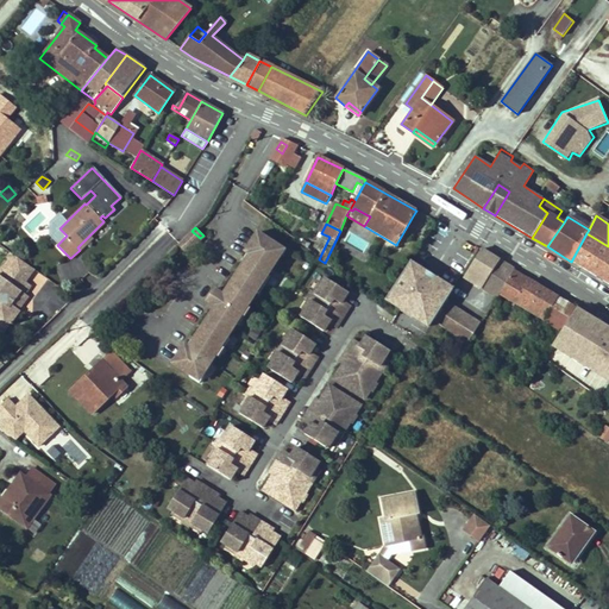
[(200,238),(192,231),(179,244),(187,252),(200,238)]
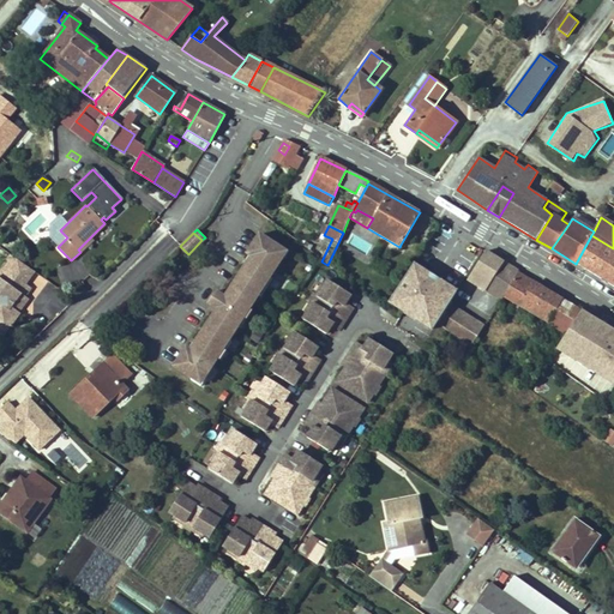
[(266,276),(269,277),(282,257),(275,252),(277,247),(259,234),(246,253),(248,256),(245,260),(247,262),(250,264),(196,347),(193,344),(192,343),(187,349),(185,347),(174,366),(192,378),(196,373),(203,377),(217,356),(215,355),(226,338),(228,339),(238,325),(235,324),(246,307),(248,308),(258,294),(256,292),(266,276)]
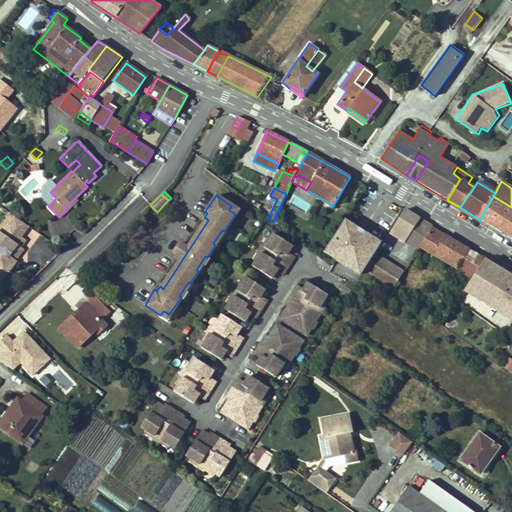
[(511,205),(511,207),(493,196),(480,220),(511,239),(511,205)]
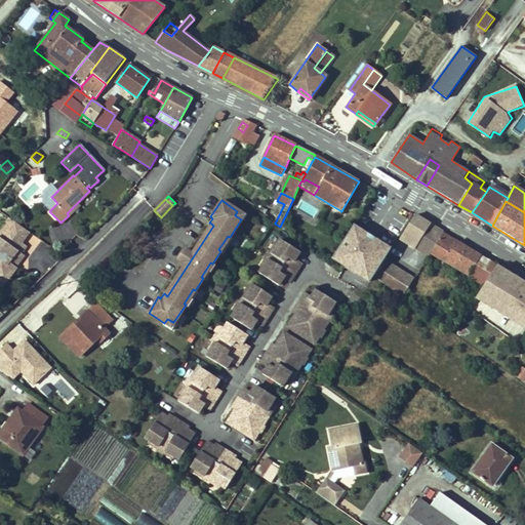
[(235,215),(241,219),(243,220),(247,215),(239,209),(237,211),(235,215)]
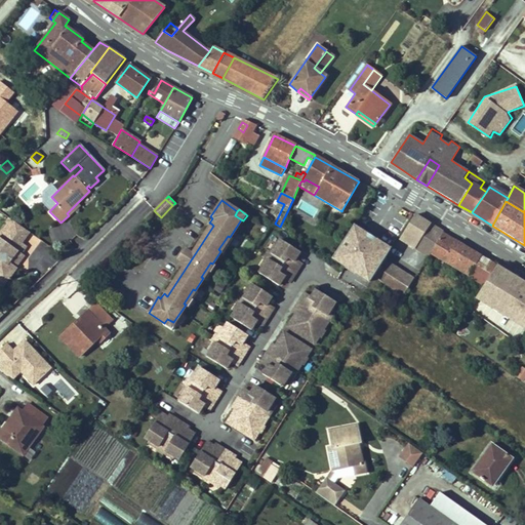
[(400,239),(429,256),(431,253),(442,233),(443,231),(415,214),(400,239)]
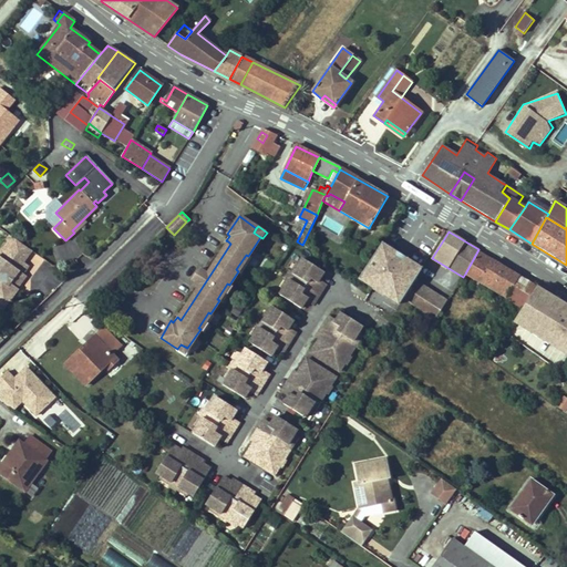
[(230,244),(228,241),(206,274),(197,268),(191,278),(199,285),(178,318),(181,320),(230,244)]
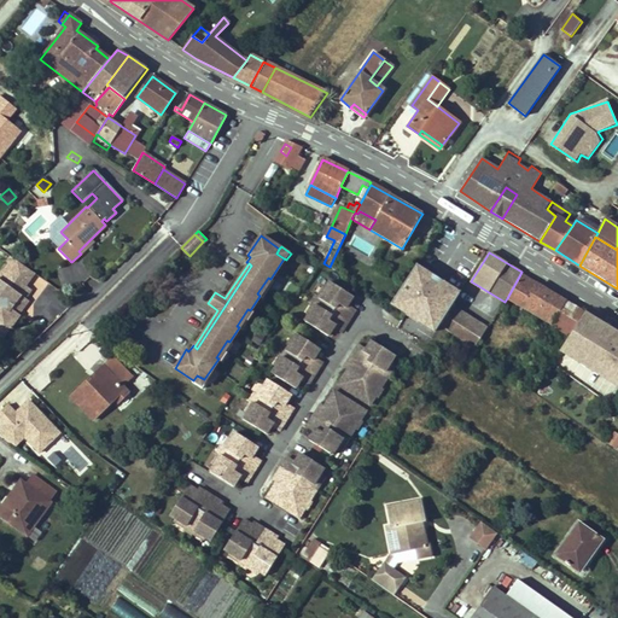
[(460,293),(417,266),(392,304),(435,332),(439,325),(453,304),(460,293)]
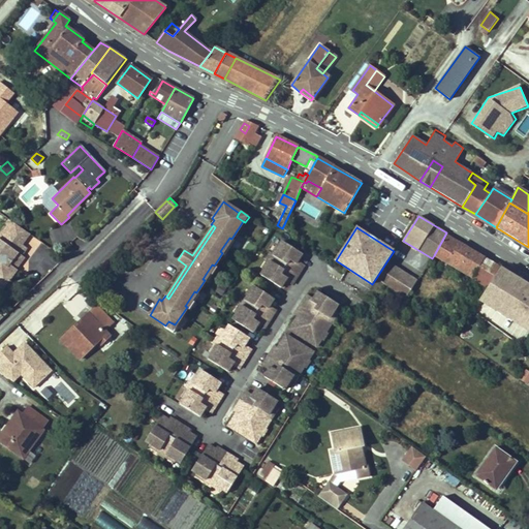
[(0,275),(8,281),(17,270),(13,268),(16,263),(19,265),(24,257),(21,256),(13,250),(19,243),(3,231),(0,235),(0,275)]
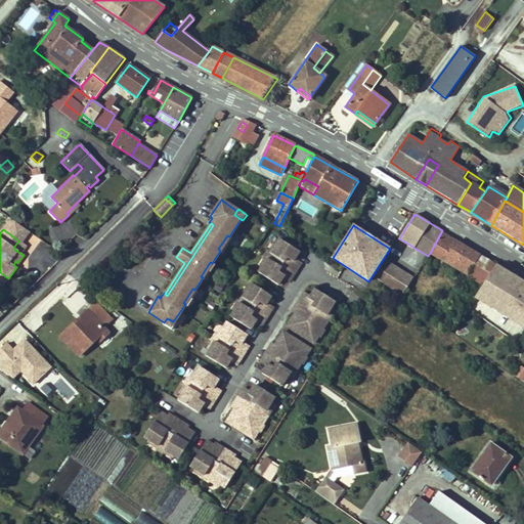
[(480,256),(441,232),(430,253),(439,259),(437,263),(440,265),(443,261),(468,275),(480,256)]
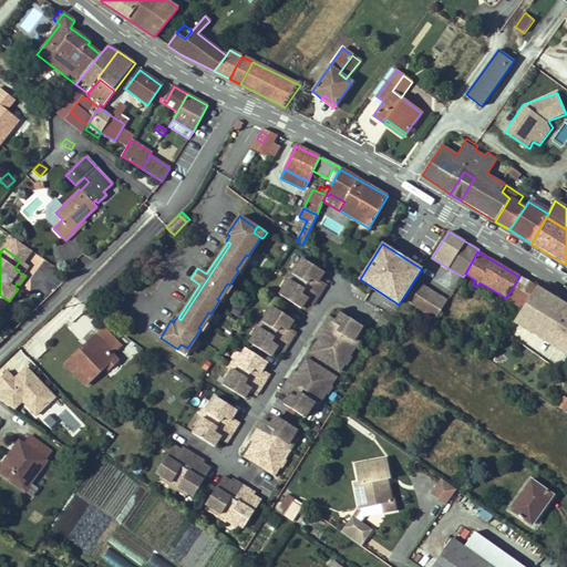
[(240,272),(250,258),(248,256),(246,255),(236,269),(238,271),(240,272)]
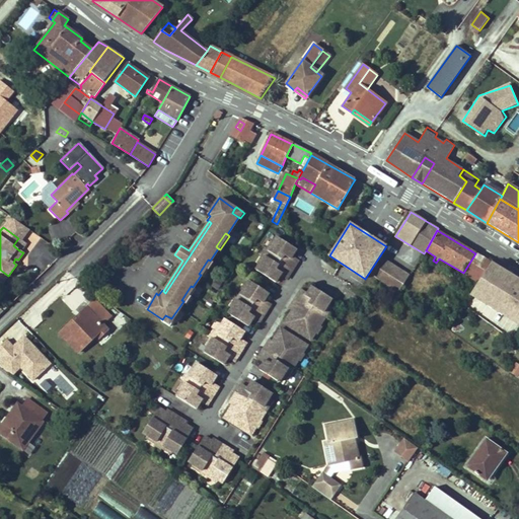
[(296,249),(277,237),(268,250),(265,247),(260,255),(264,257),(255,271),(275,283),(281,274),(288,278),(297,264),(290,260),(296,249)]
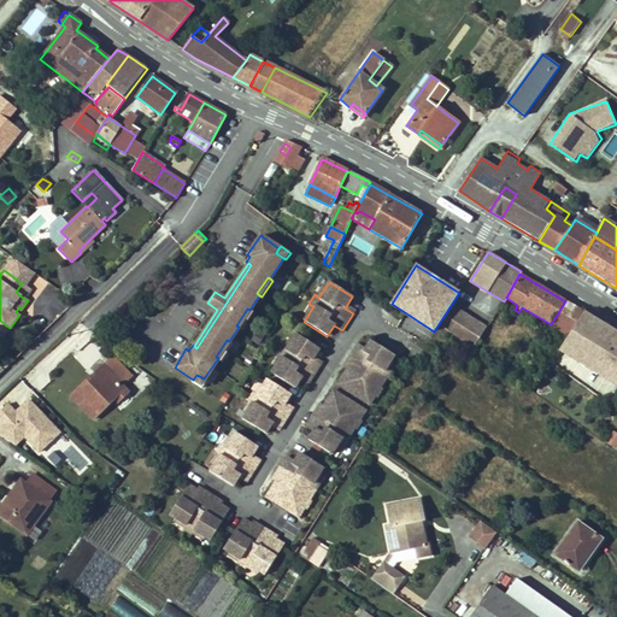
[(31,289),(22,283),(16,292),(24,299),(31,289)]
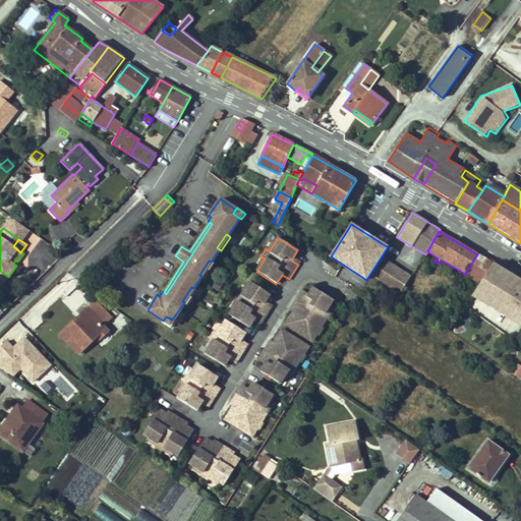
[(478,284),(490,263),(477,254),(465,274),(464,275),(478,284)]
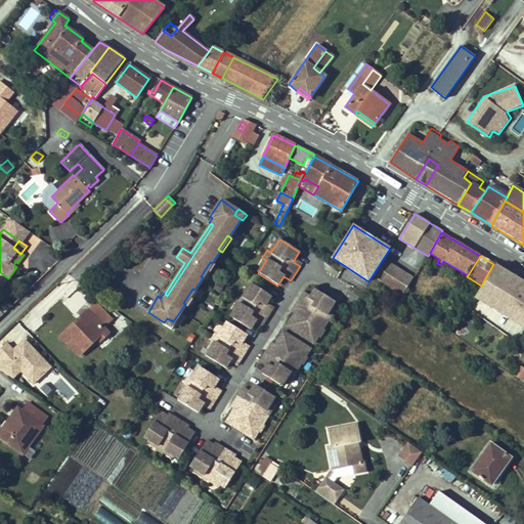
[(412,279),(384,258),(373,275),(401,297),(412,279)]
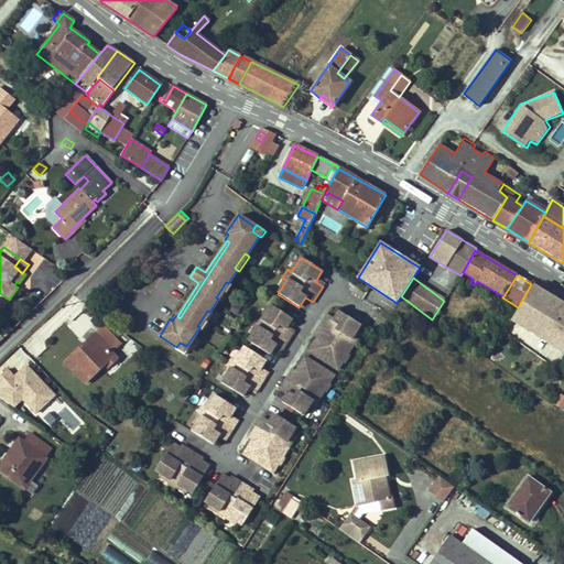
[(216,297),(218,299),(220,301),(230,285),(228,283),(226,282),(216,297)]
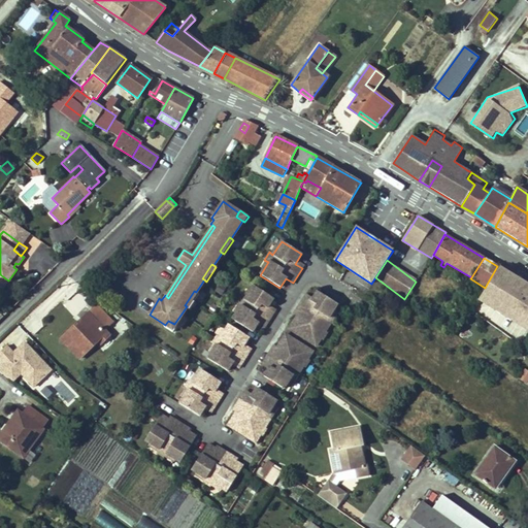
[(527,285),(509,274),(504,270),(500,268),(479,300),(527,330),(527,285)]
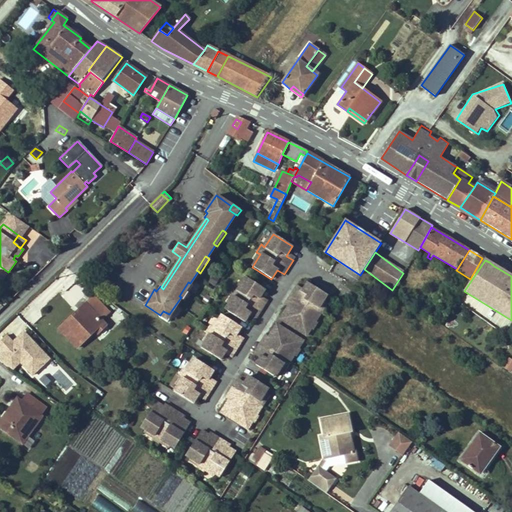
[(264,290),(245,277),(237,290),(233,288),(229,295),(233,298),(225,310),(244,322),(250,313),(256,317),(265,303),(259,299),(264,290)]
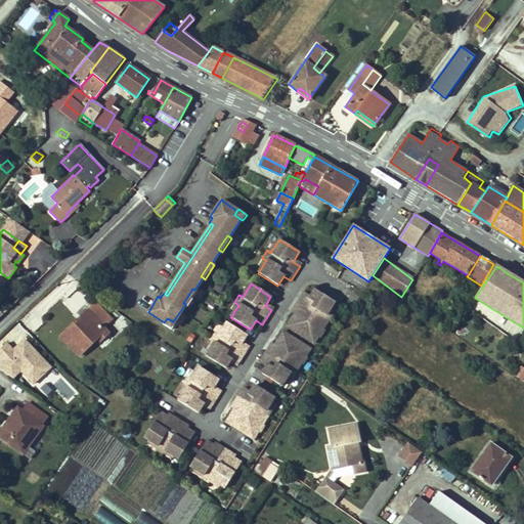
[(183,303),(185,304),(187,306),(197,292),(194,290),(192,289),(183,303)]
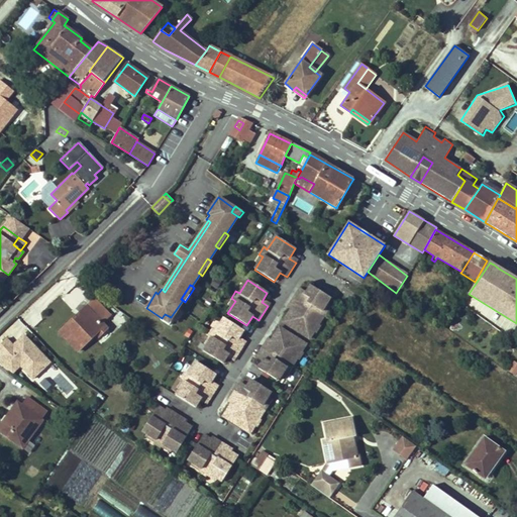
[(283,322),(309,338),(314,331),(311,330),(315,323),(318,324),(326,313),(322,310),(330,298),(310,285),(304,295),(298,291),(289,305),(294,308),(293,311),(291,309),(283,322)]
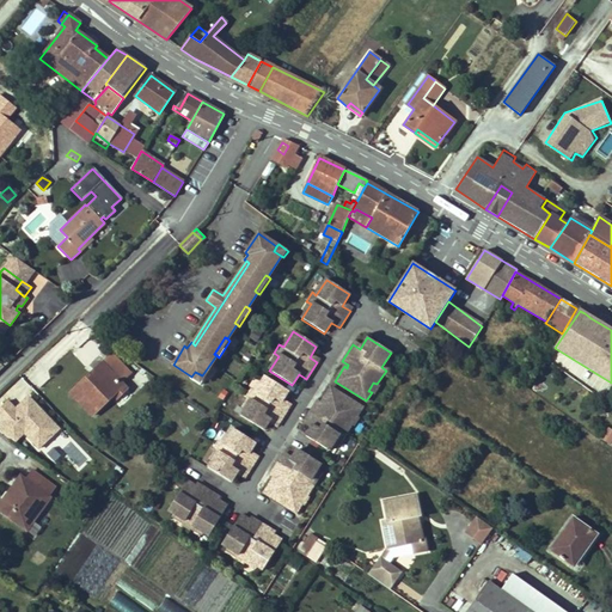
[(551,340),(546,337),(540,347),(546,349),(551,340)]
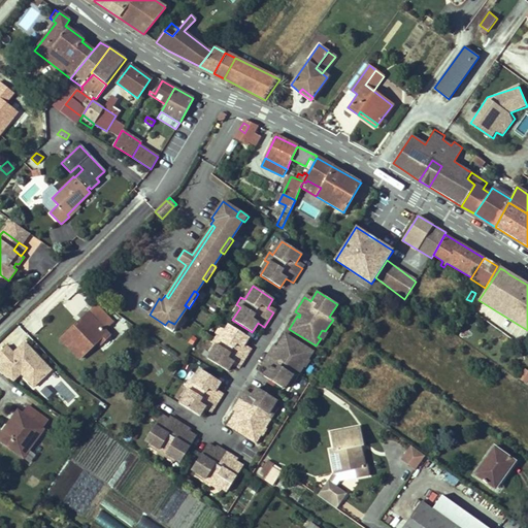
[(0,307),(0,319),(10,309),(5,303),(0,307)]
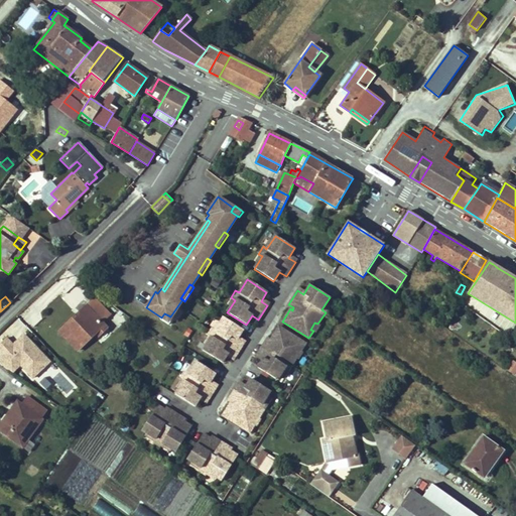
[(95,299),(87,306),(102,323),(110,314),(95,299)]
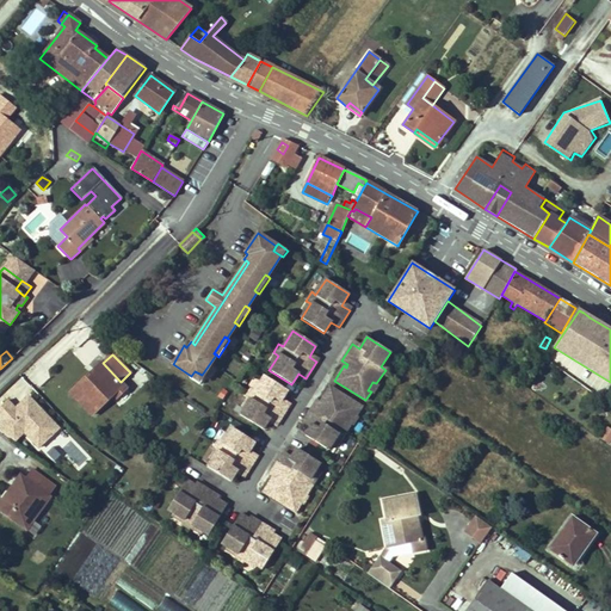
[(121,382),(103,363),(71,394),(92,415),(115,395),(117,399),(128,389),(121,382)]
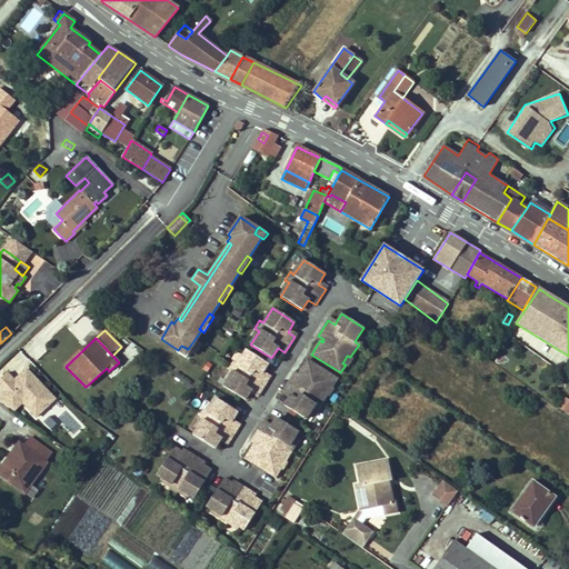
[(191,351),(188,349),(181,346),(178,350),(177,351),(187,358),(191,351)]
